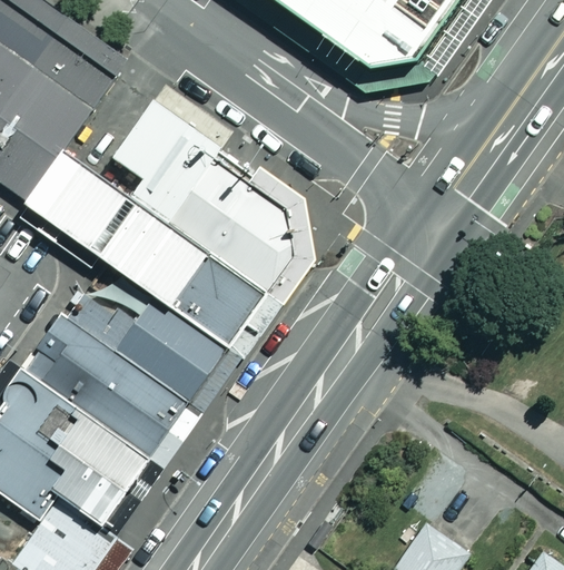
[(115,75),(10,0),(0,0),(0,185),(23,202),(63,146),(115,75)]
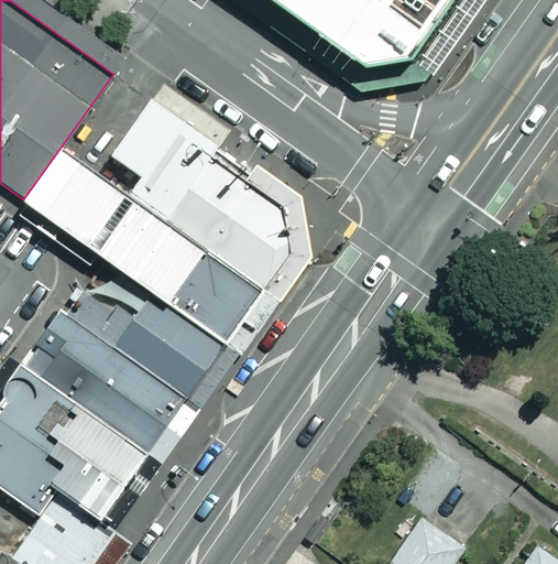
[(249,0),(361,78),(407,71),(456,0),(249,0)]
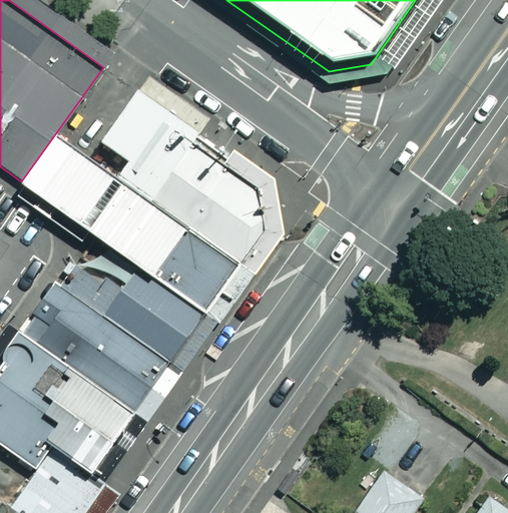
[(138,267),(206,316),(241,266),(266,229),(260,178),(228,156),(137,91),(100,141),(129,159),(117,176),(57,131),(21,181),(25,184),(89,230),(138,267)]
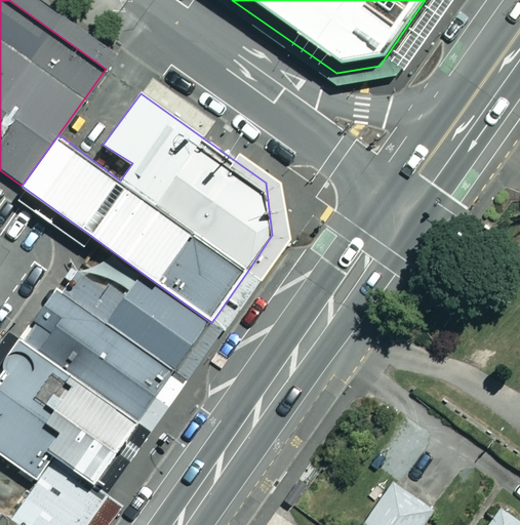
[(53,289),(175,375),(176,373),(211,323),(142,273),(125,296),(108,284),(105,289),(71,265),(53,289)]
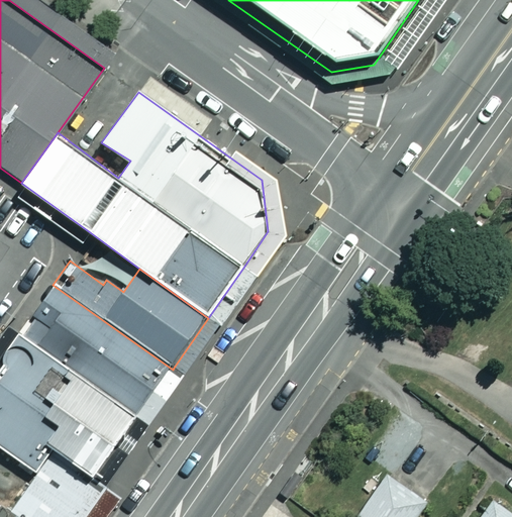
[(173,370),(53,285),(0,358),(0,446),(36,472),(54,447),(96,478),(138,418),(173,370)]
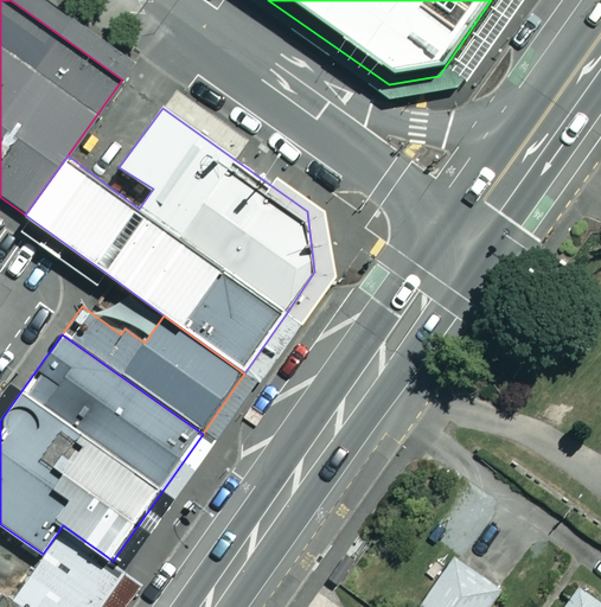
[(127,570),(113,561),(63,525),(43,554),(11,599),(20,606),(100,606),(125,573),(127,570)]
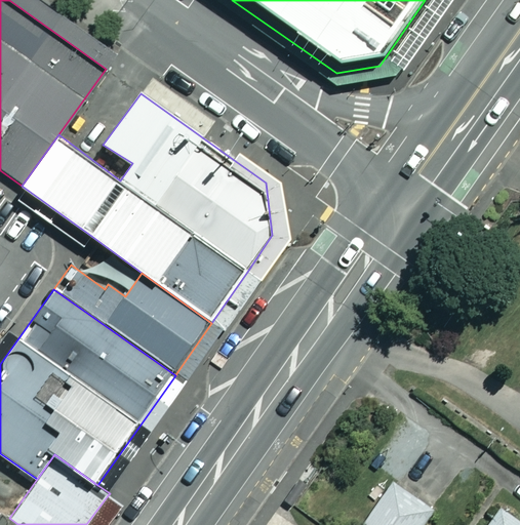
[(421,524),(431,511),(391,483),(366,520),(362,524),(421,524)]
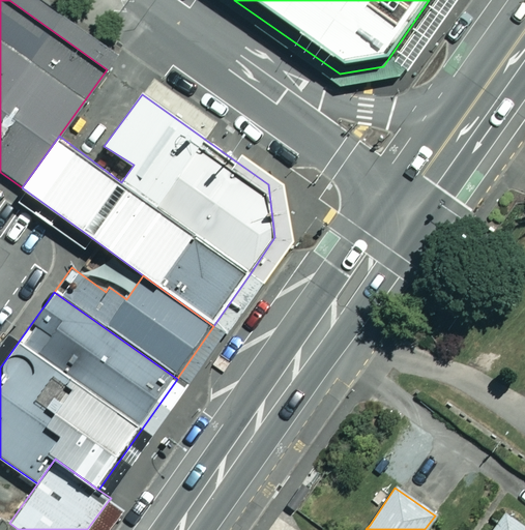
[(524,529),(524,526),(507,512),(494,529),(524,529)]
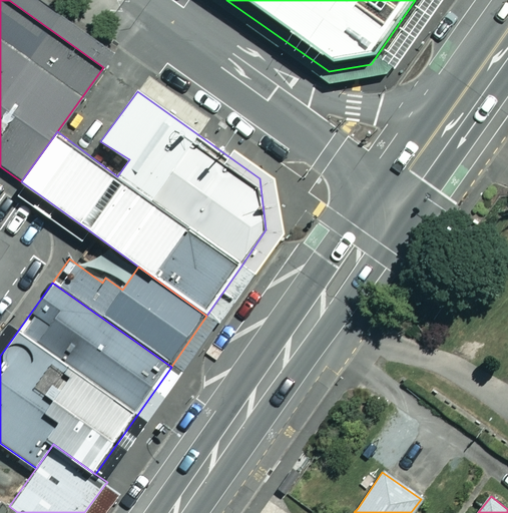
[(17,512),(9,506),(0,500),(0,512),(17,512)]
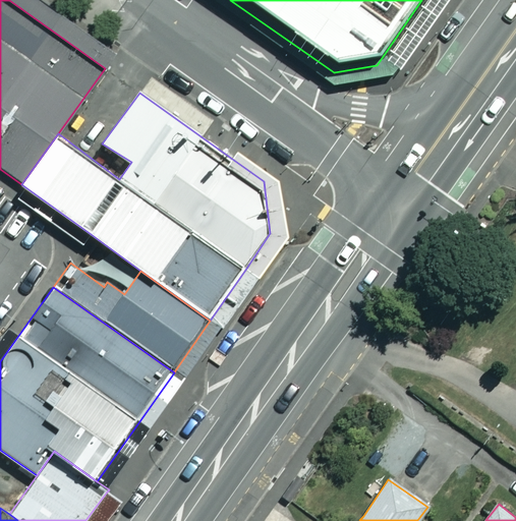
All buildings are outlined.
